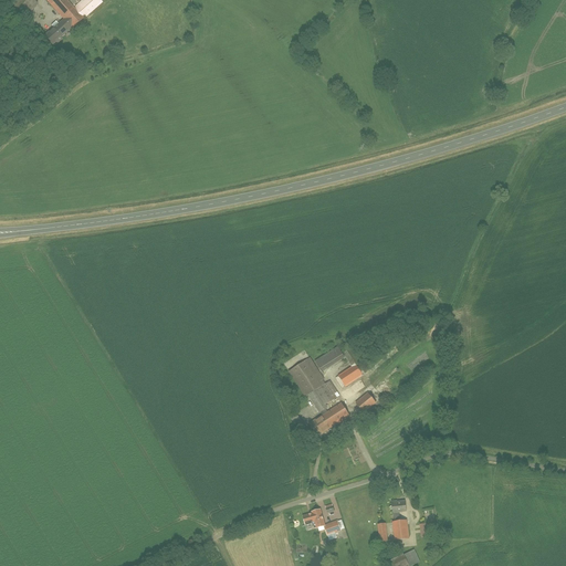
[(63,20),(43,37),(52,46),(102,2),(100,0),(83,0),(74,8),(66,0),(48,0),(48,1),(63,20)]
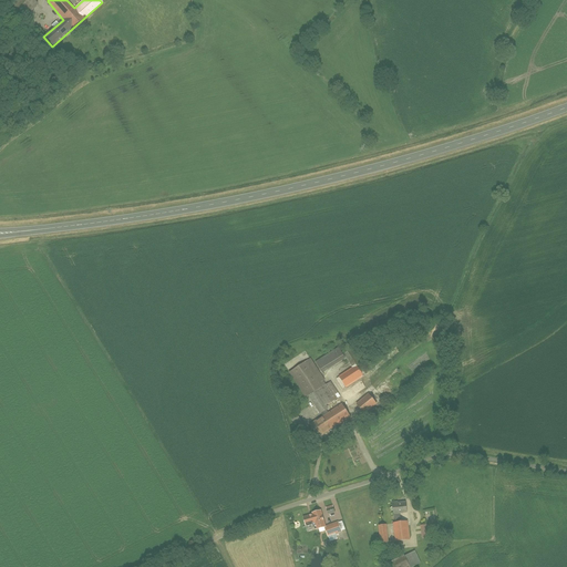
[(348,351),(344,354),(340,348),(317,362),(323,373),(347,358),(352,368),(337,378),(344,390),(364,377),(348,351)]
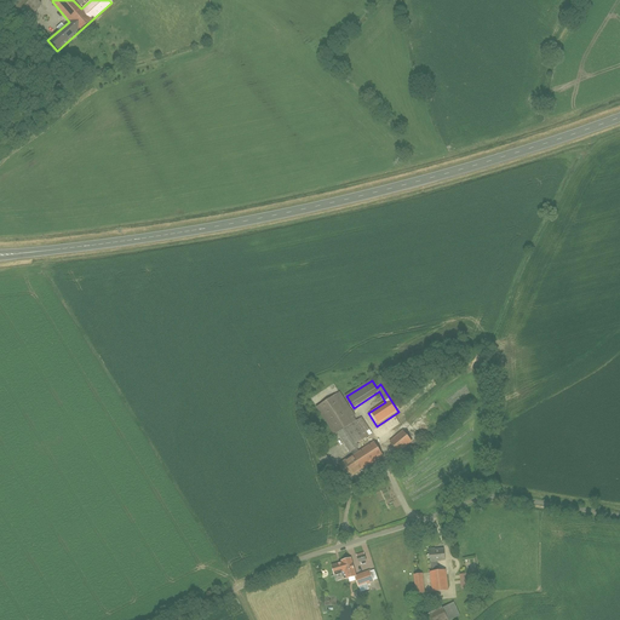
[(349,480),(384,455),(374,441),(354,455),(354,454),(352,452),(356,449),(354,446),(373,434),(362,417),(357,419),(340,392),(316,407),(344,451),(336,455),(340,463),(339,464),(349,480)]
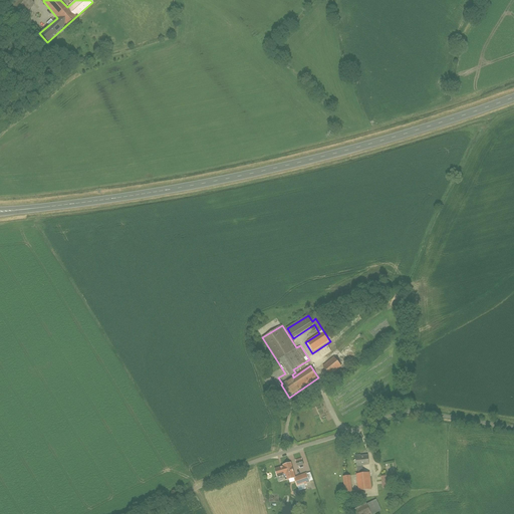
[(323,366),(329,373),(341,364),(335,356),(323,366)]
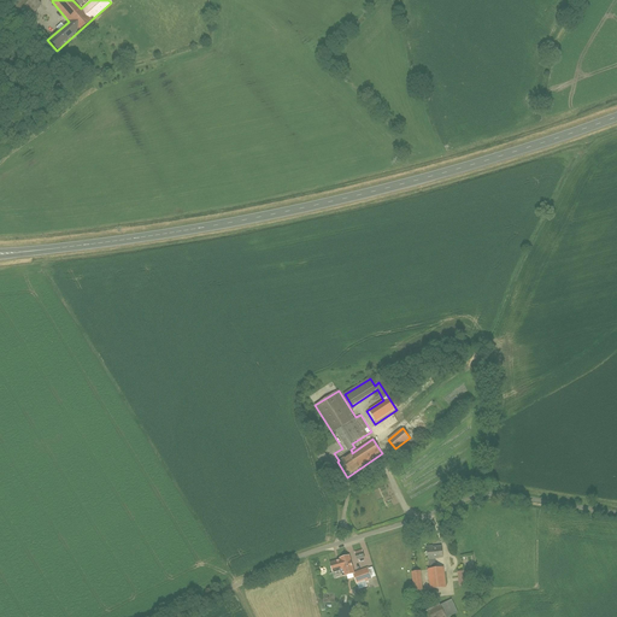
[(430,589),(447,588),(445,568),(444,568),(442,558),(444,558),(442,546),(428,547),(429,560),(430,560),(430,569),(428,569),(430,589)]
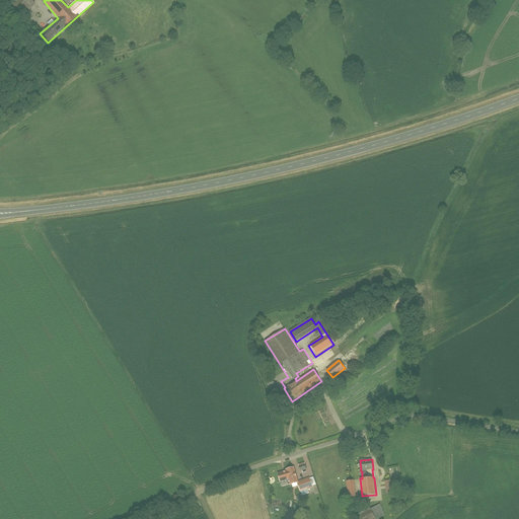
[(299,464),(301,470),(307,468),(305,462),(299,464)]
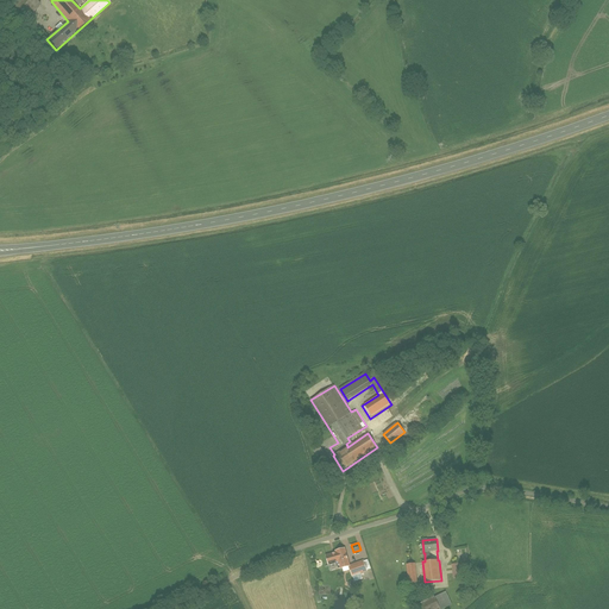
[(341,569),(350,566),(352,577),(368,572),(364,560),(351,565),(346,547),(336,551),(336,552),(326,554),(330,565),(332,571),(340,567),(341,569)]
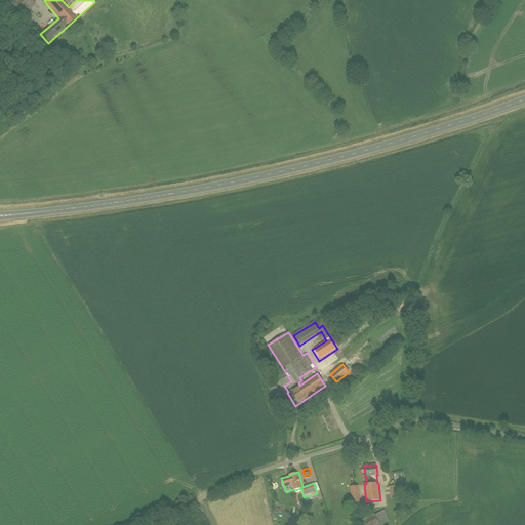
[(360,500),(359,486),(351,487),(352,501),(360,500)]
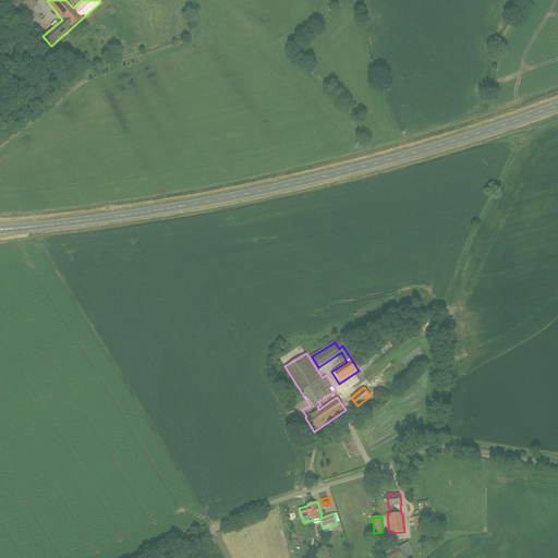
[(386,553),(387,557),(411,557),(416,556),(410,542),(386,553)]
